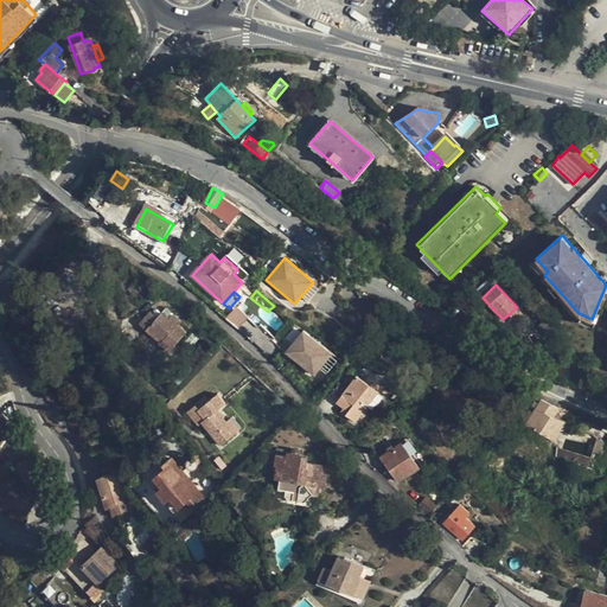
[(251,307),(240,296),(230,307),(242,318),(251,307)]
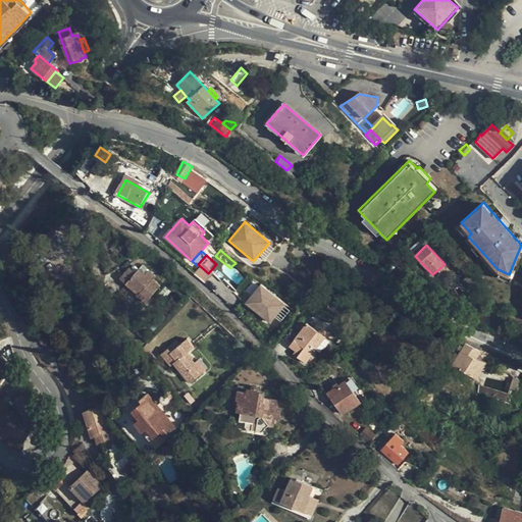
[(241,257),(236,263),(231,266),(247,280),(256,270),(241,257)]
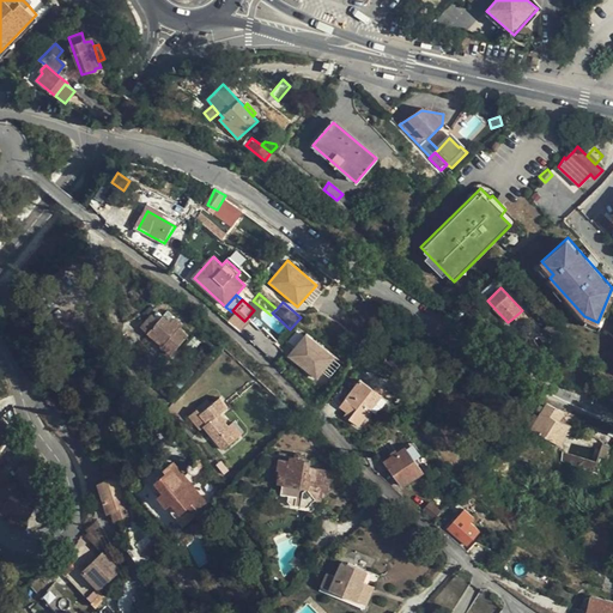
[(461,307),(451,317),(461,328),(472,317),(461,307)]
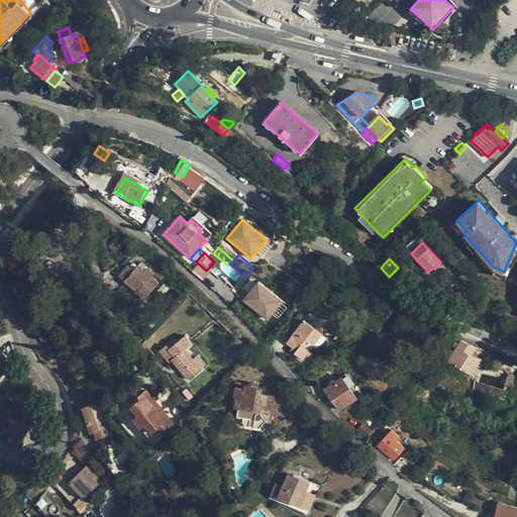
[(447,270),(440,262),(432,269),(439,277),(447,270)]
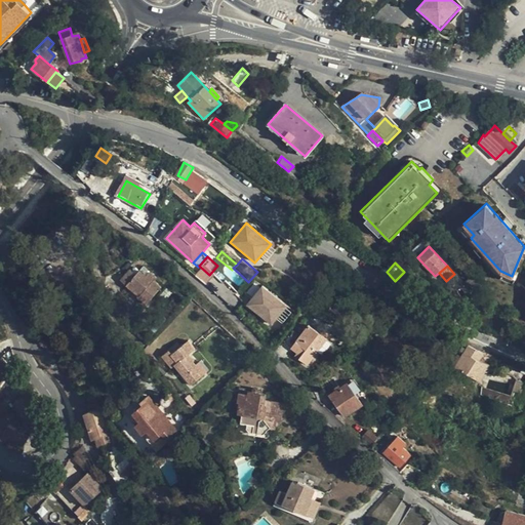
[(139,298),(148,306),(162,289),(155,283),(158,281),(150,274),(147,278),(136,268),(133,272),(131,271),(122,282),(140,297),(139,298)]
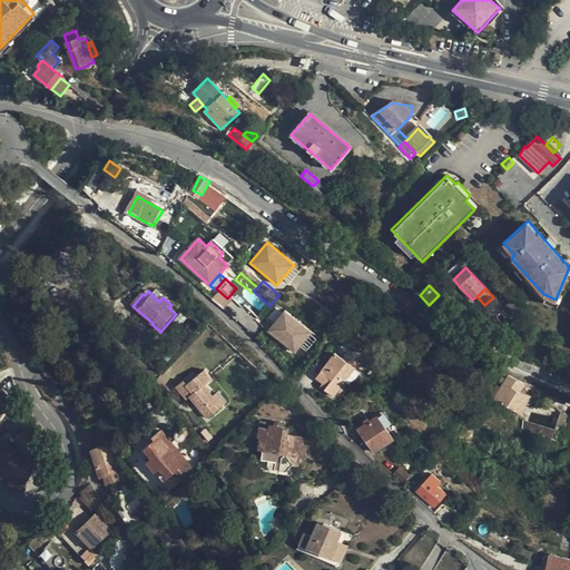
[(284,310),(266,331),(294,354),(302,345),(307,350),(317,337),(284,310)]
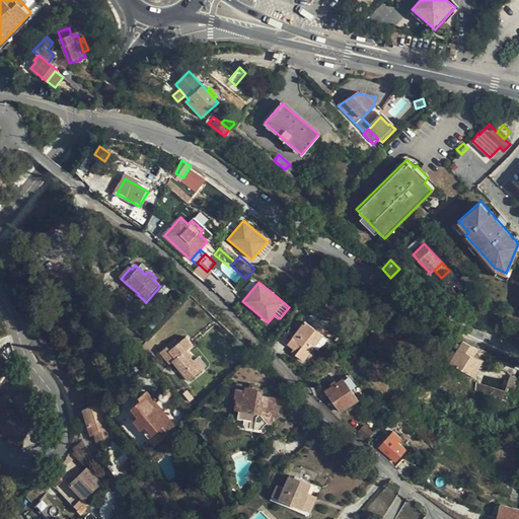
[(465,282),(455,292),(460,298),(470,288),(465,282)]
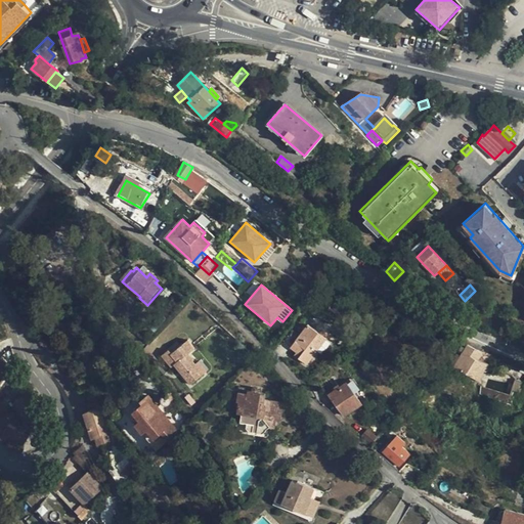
[(292,347),(297,352),(301,355),(299,358),(307,365),(326,338),(308,324),(292,347)]
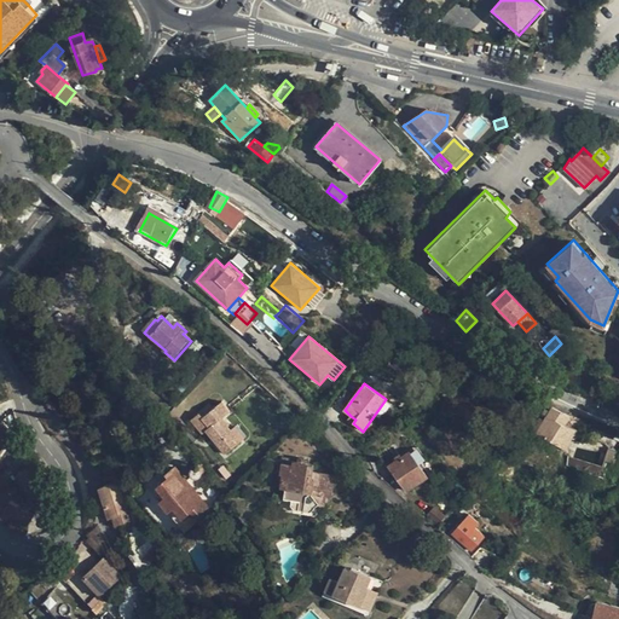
[(56,409),(59,417),(74,406),(62,391),(48,401),(56,409)]
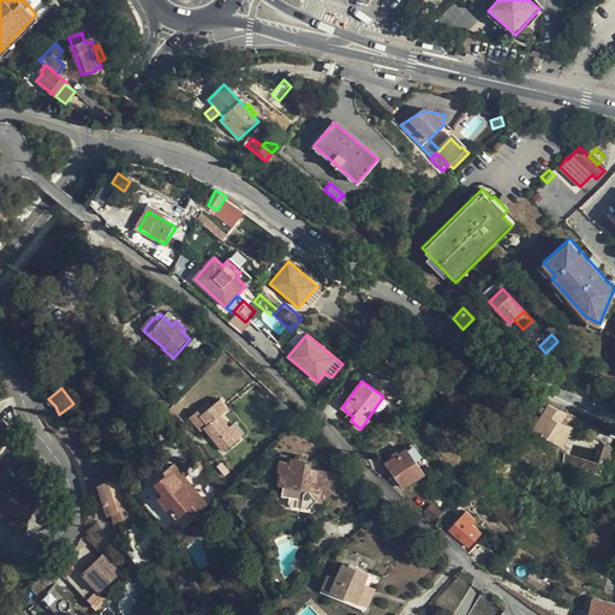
[(206,429),(225,453),(244,439),(234,428),(231,430),(228,427),(230,425),(222,417),(230,411),(222,401),(214,408),(209,404),(191,418),(202,433),(206,429)]
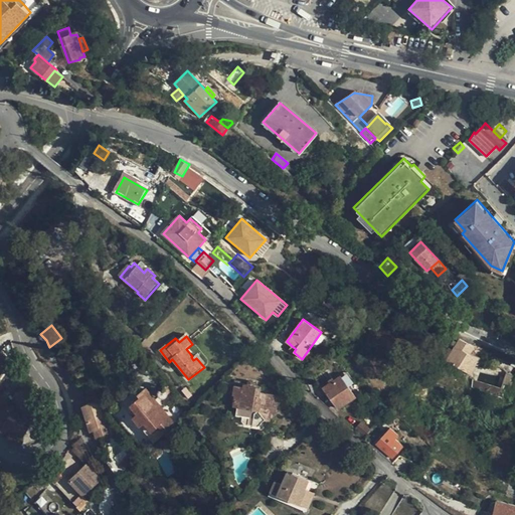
[(464,363),(470,354),(474,347),(459,339),(446,361),(461,368),(464,363)]
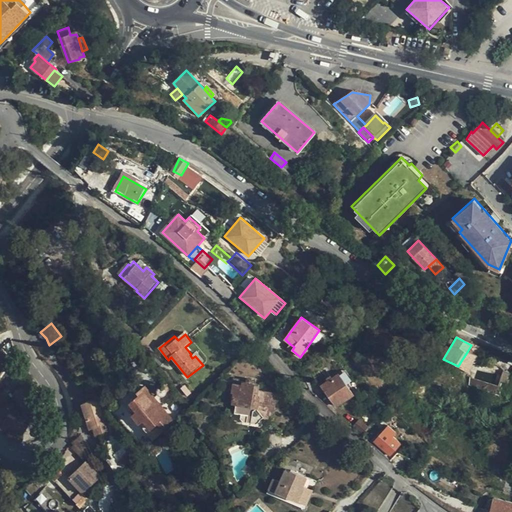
[(476,356),(467,352),(461,361),(472,366),(476,356)]
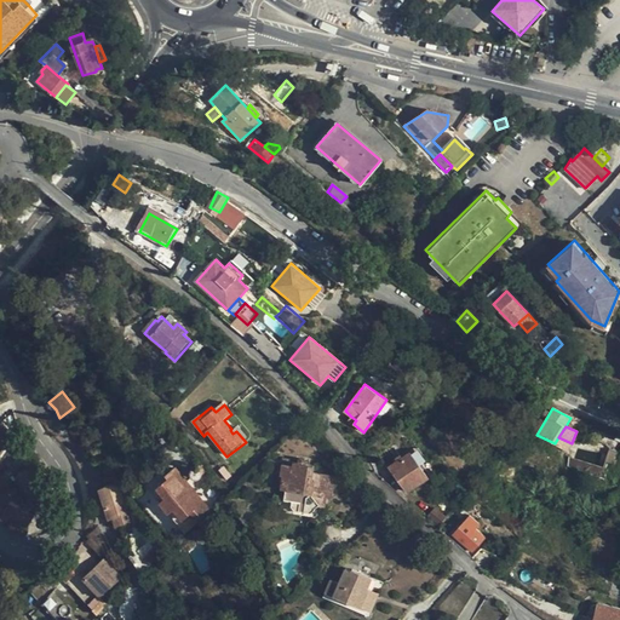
[(0,461),(13,438),(0,428),(0,461)]
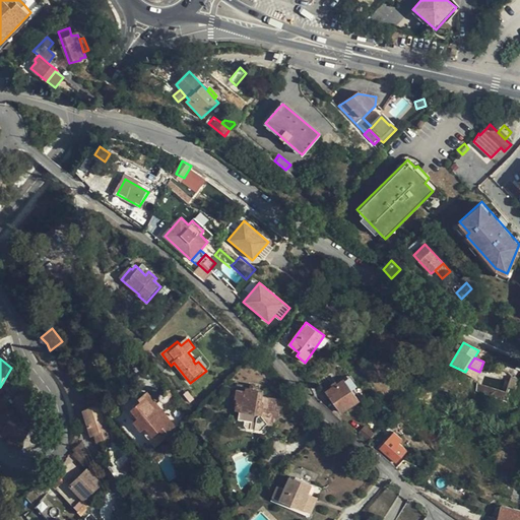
[(351,375),(344,379),(351,389),(358,385),(351,375)]
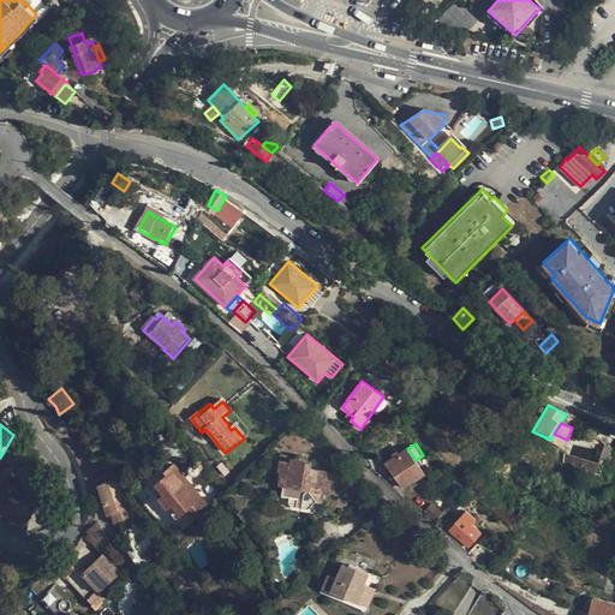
[(602,472),(607,447),(599,445),(596,459),(565,453),(562,464),(602,472)]
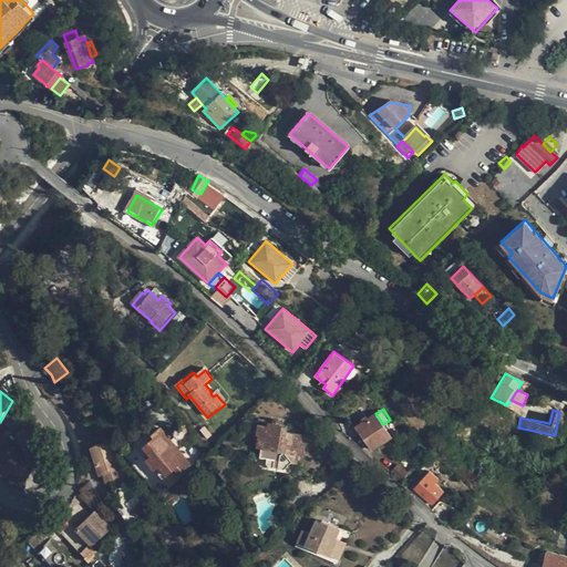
[(392,436),(383,424),(375,413),(357,426),(372,451),(392,436)]
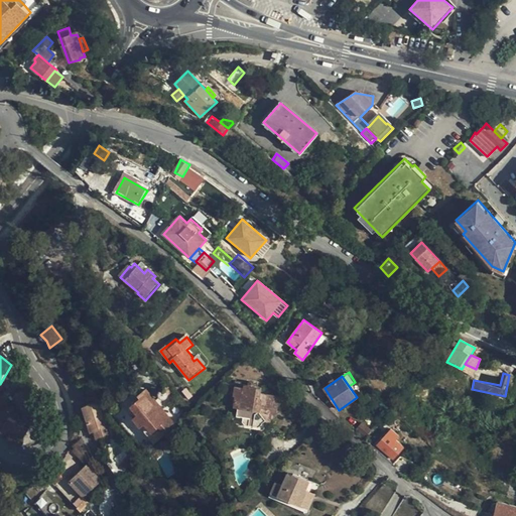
[(238,417),(244,418),(243,424),(246,427),(261,429),(264,427),(265,422),(272,423),(273,415),(279,415),(281,404),(276,403),(277,396),(262,394),(263,389),(254,388),(255,385),(250,384),(250,387),(246,387),(247,383),(238,382),(235,398),(237,398),(236,409),(239,409),(238,417)]
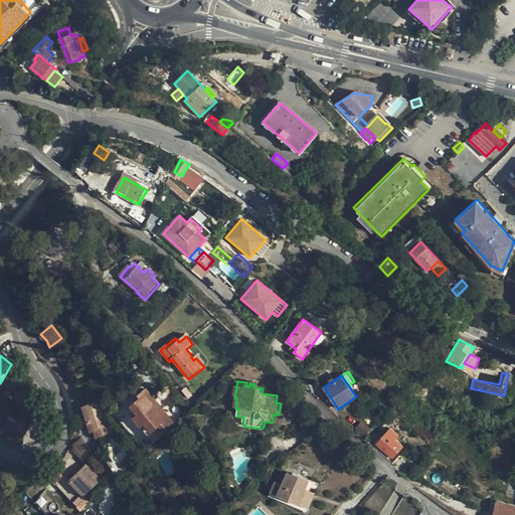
[(33,394),(21,404),(35,420),(42,415),(40,408),(33,394)]
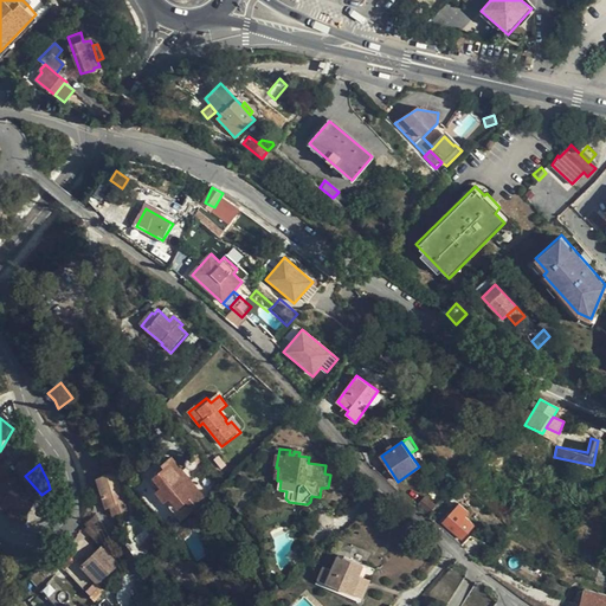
[(152,483),(178,516),(181,511),(180,510),(189,505),(192,510),(206,498),(198,489),(191,494),(184,485),(191,481),(184,472),(175,479),(168,470),(152,483)]
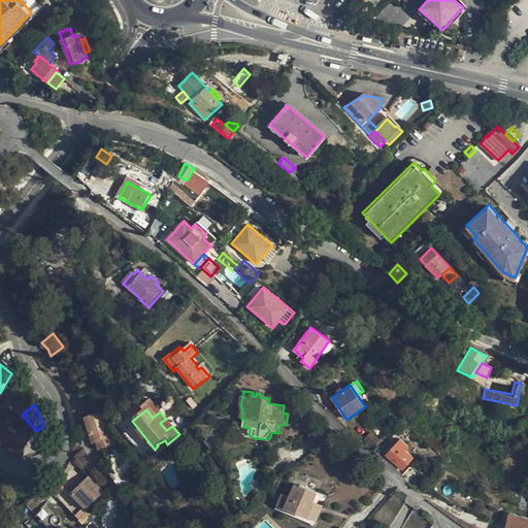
[(86,420),(94,446),(98,444),(98,447),(102,446),(103,451),(112,448),(101,413),(86,420)]
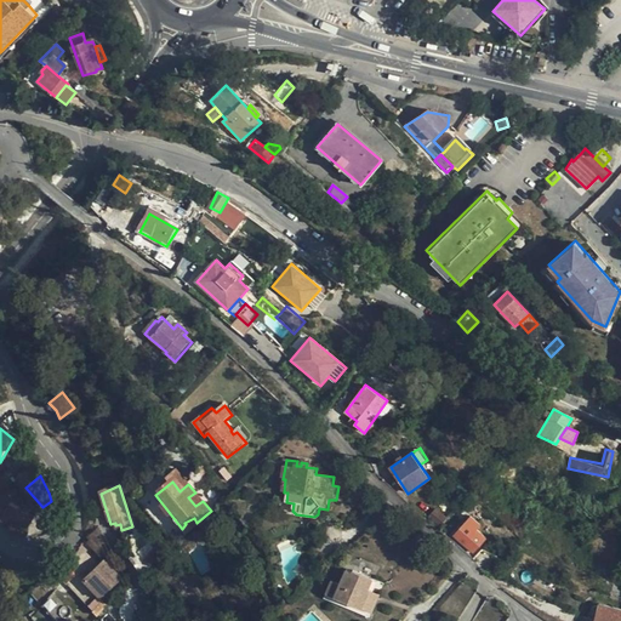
[(341,512),(352,523),(366,510),(357,499),(341,512)]
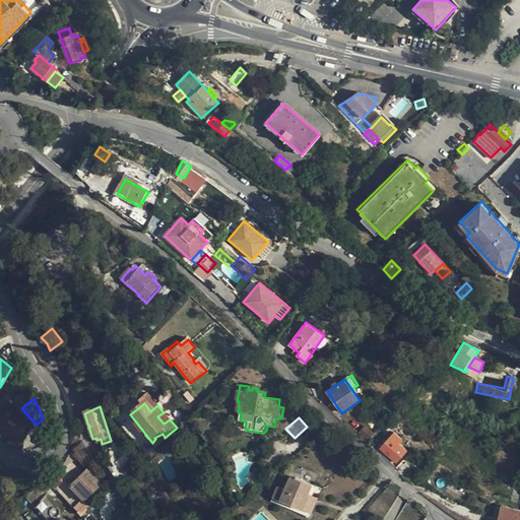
[(9,423),(4,433),(25,444),(30,434),(9,423)]
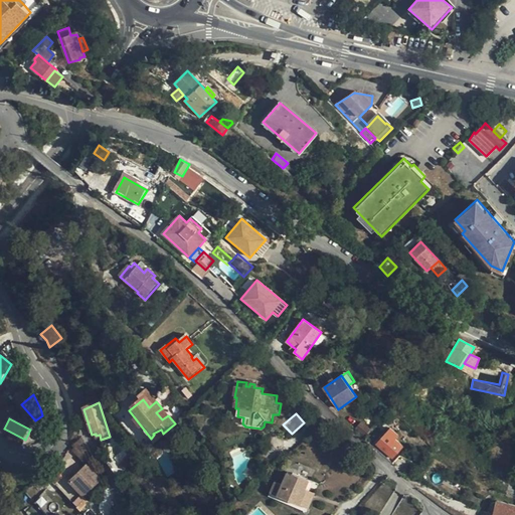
[(366,436),(371,430),(361,422),(356,428),(366,436)]
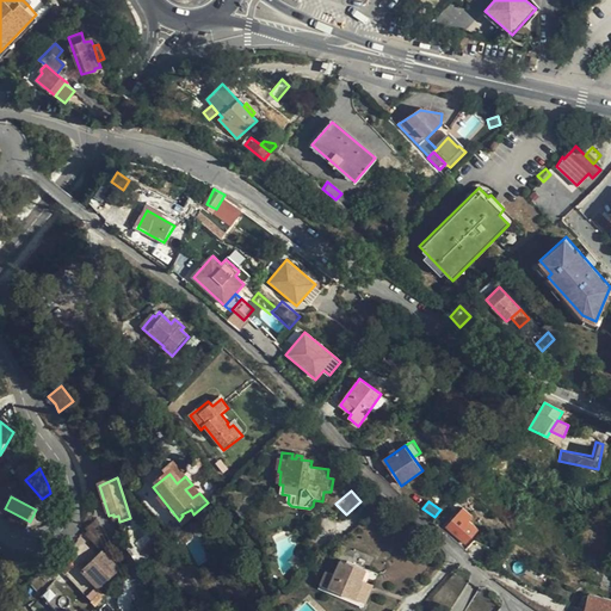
[(474,517),(463,507),(446,526),(466,545),(480,529),(470,520),(474,517)]
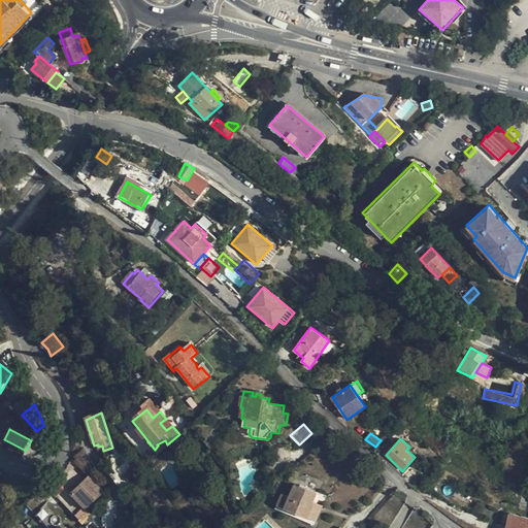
[(84,453),(75,460),(77,462),(74,465),(87,480),(95,472),(84,453)]
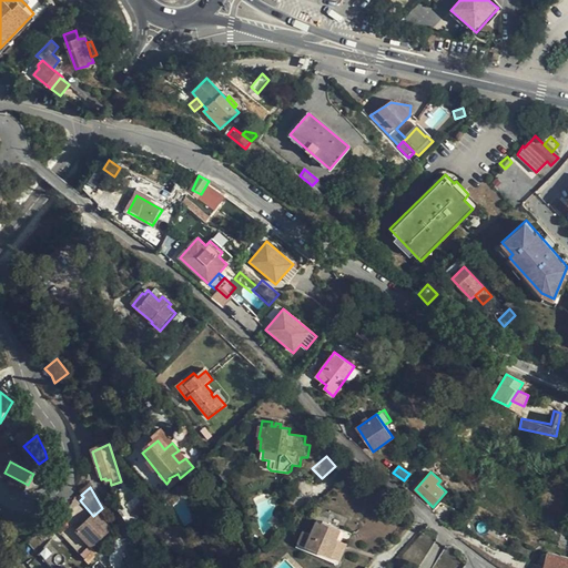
[(97,516),(79,534),(95,551),(113,534),(97,516)]
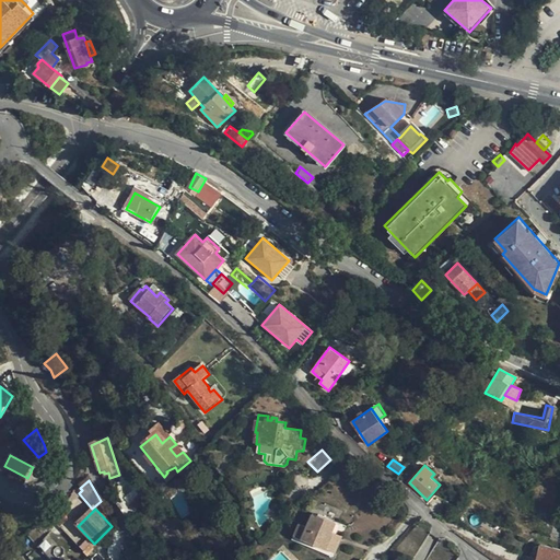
[(267,515),(273,523),(282,515),(275,509),(267,515)]
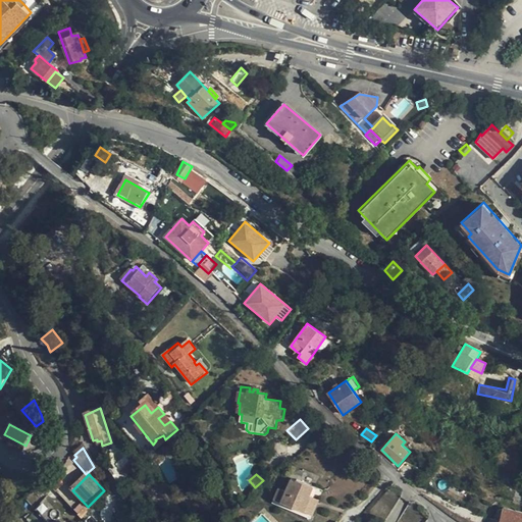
[(55,478),(48,483),(55,490),(61,484),(55,478)]
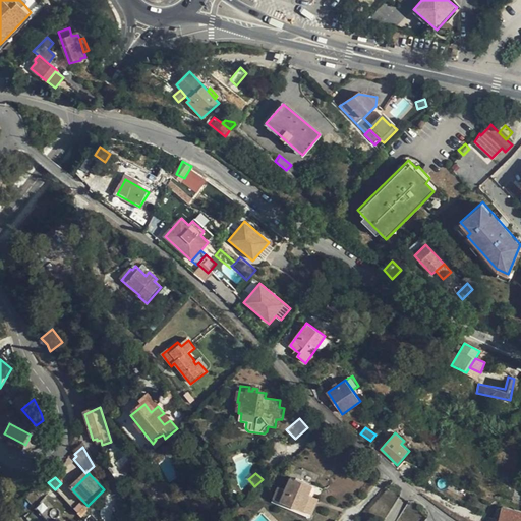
[(274,503),(311,519),(324,491),(298,480),(297,481),(292,479),(287,491),(280,488),(274,503)]
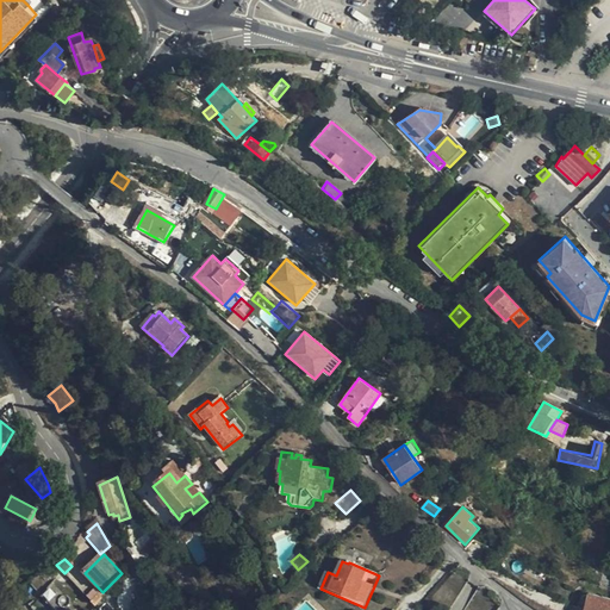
[(609,597),(589,593),(586,604),(609,609),(609,597)]
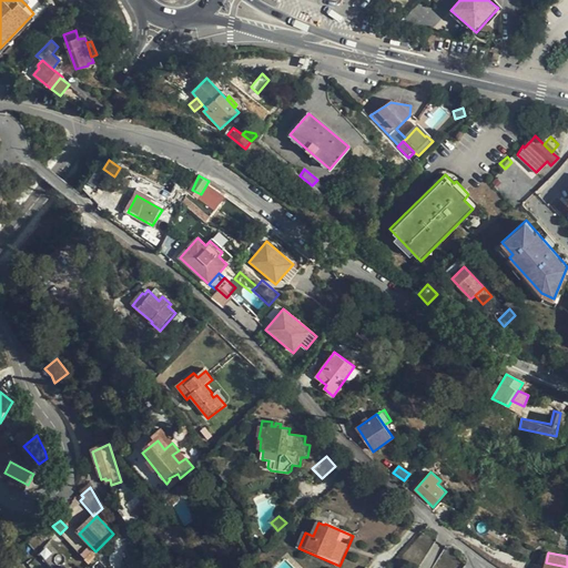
[(97,555),(88,564),(92,567),(94,567),(102,560),(97,555)]
